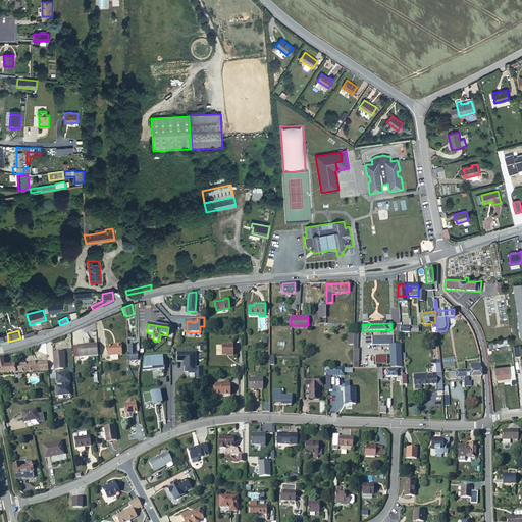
[(0,344),(8,342),(7,333),(0,335),(0,344)]
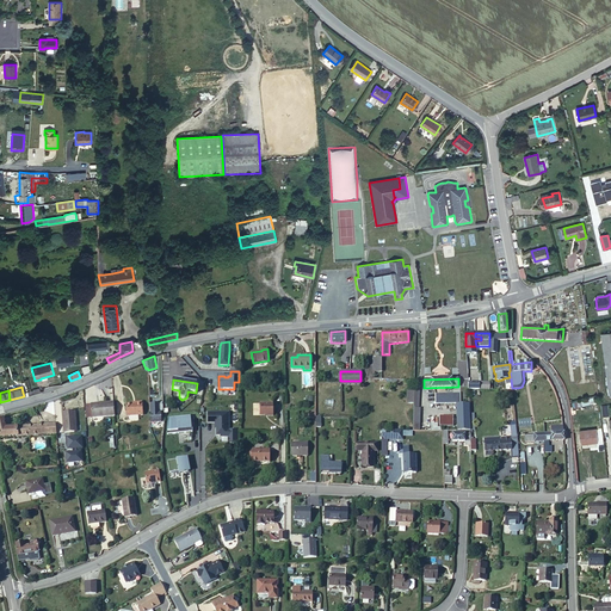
[(461,403),(461,394),(436,394),(436,405),(461,403)]
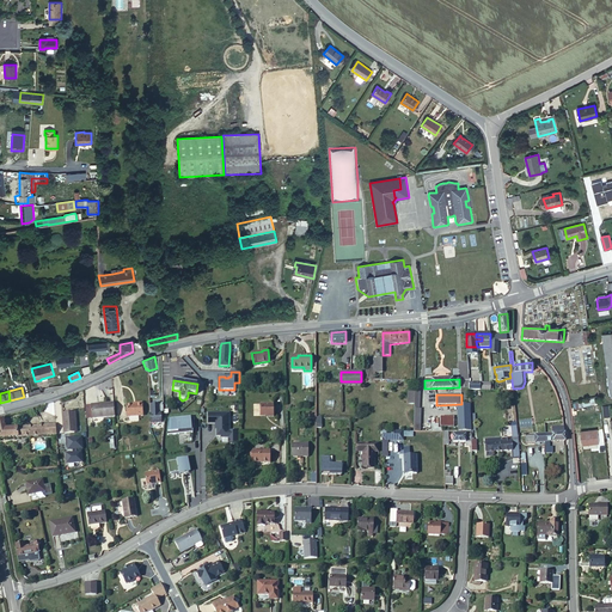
[(115,416),(114,403),(91,405),(92,418),(115,416)]
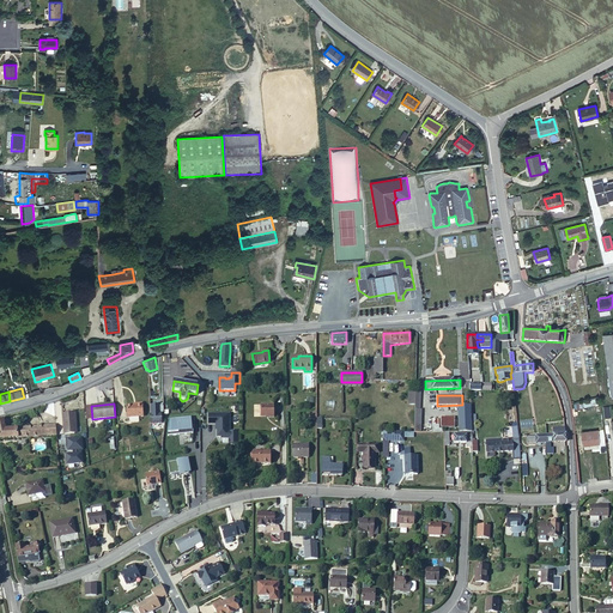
[(143,417),(143,404),(137,404),(137,405),(127,406),(127,417),(143,417)]
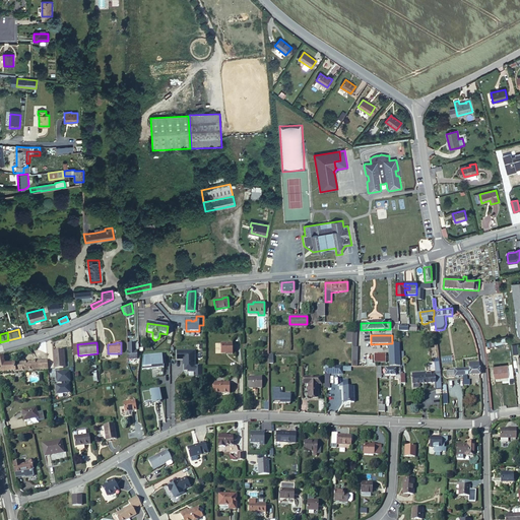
[(127,343),(128,360),(137,359),(136,350),(135,350),(135,343),(127,343)]
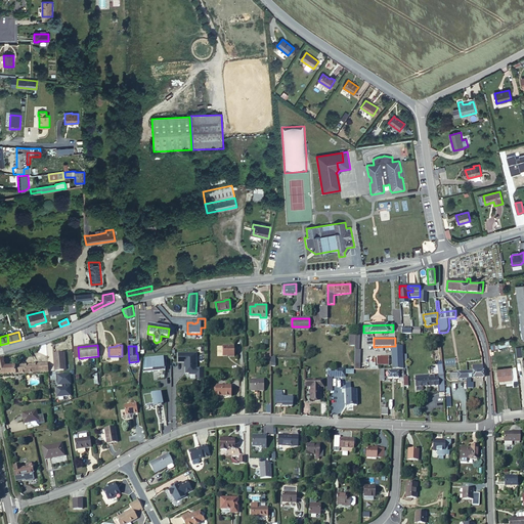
[(234,357),(234,346),(223,346),(223,356),(227,356),(230,356),(230,357),(234,357)]
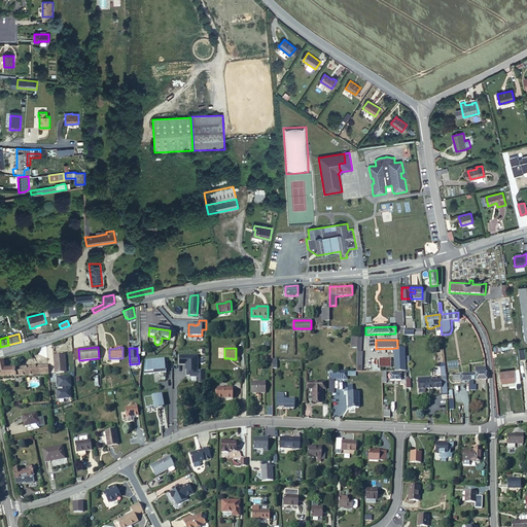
[(405,356),(405,348),(394,348),(394,372),(406,372),(406,371),(405,356)]
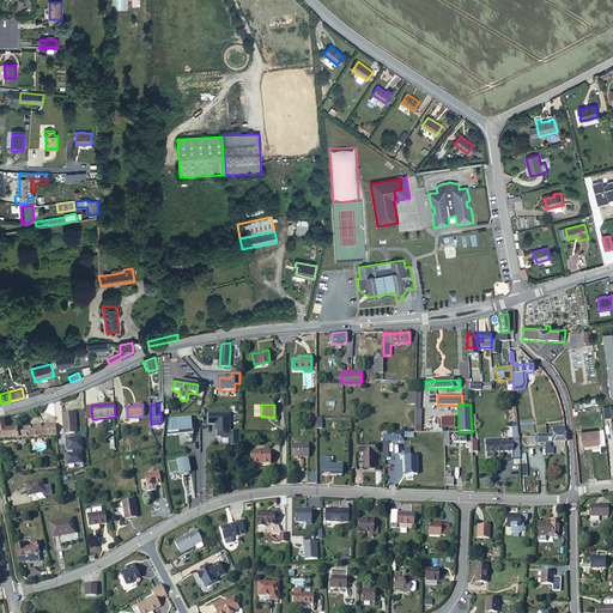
[(76,424),(76,413),(62,413),(65,434),(74,434),(74,424),(76,424)]
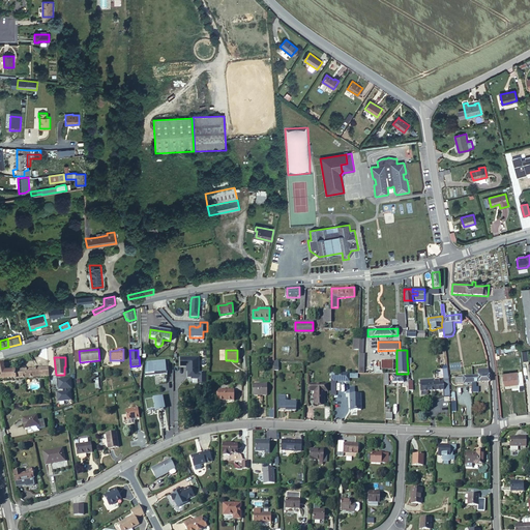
[(198,358),(180,358),(180,366),(186,366),(187,369),(187,378),(192,378),(192,379),(199,379),(198,358)]
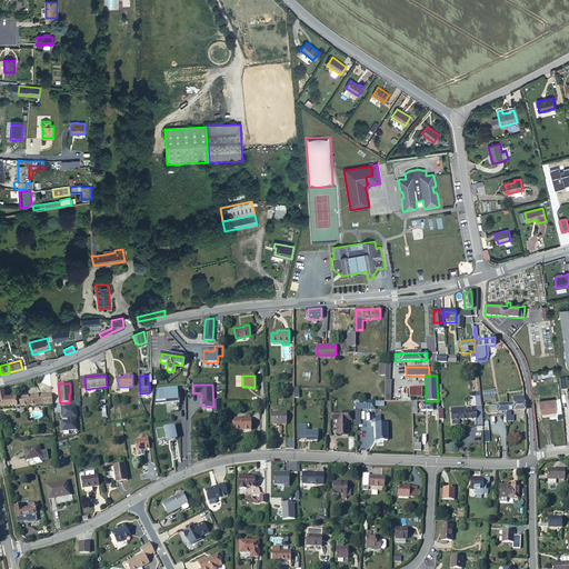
[(180,388),(157,390),(156,405),(179,402),(180,388)]
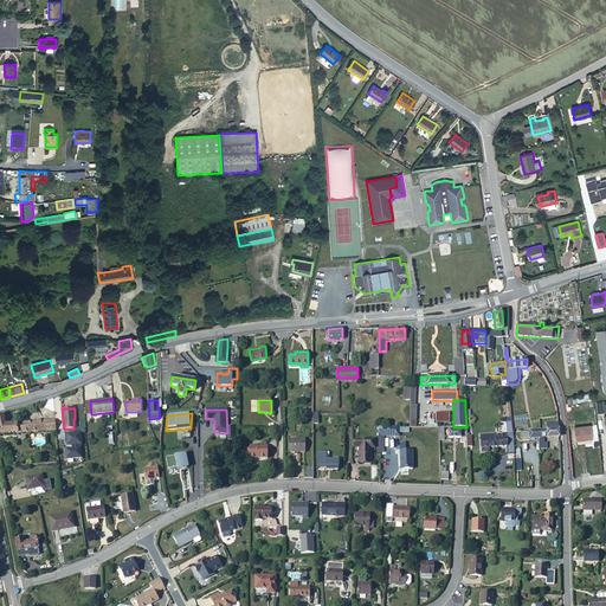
[(450,423),(450,413),(436,413),(436,423),(450,423)]
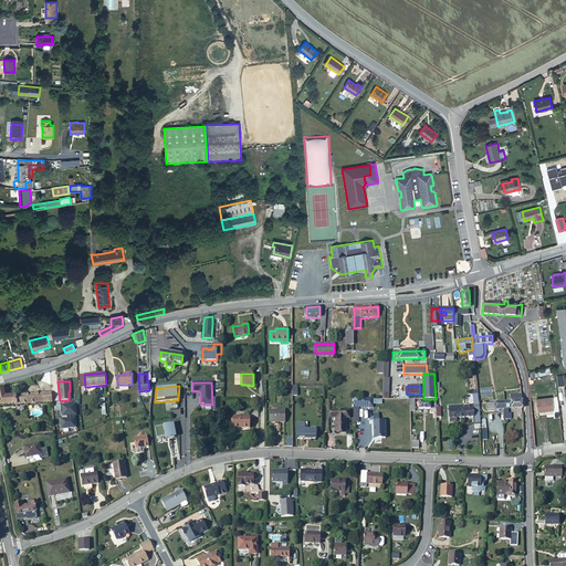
[(52,401),(52,392),(28,395),(6,397),(4,391),(0,391),(0,406),(28,404),(52,401)]
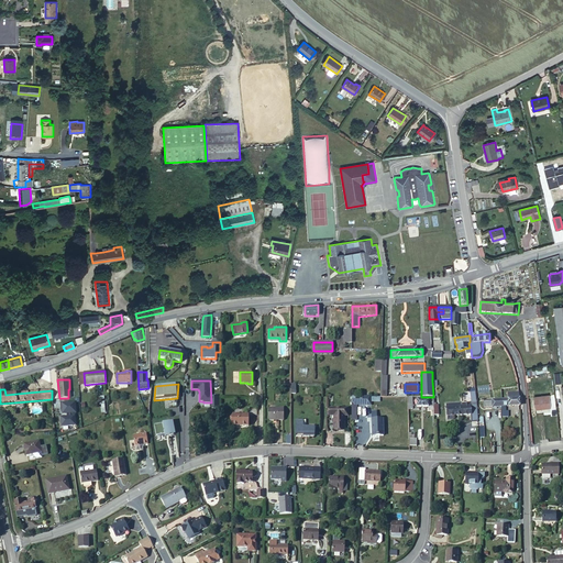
[(478,421),(477,408),(476,401),(475,392),(471,393),(472,404),(446,405),(446,416),(448,420),(453,420),(454,418),(454,416),(472,415),(472,422),(478,421)]
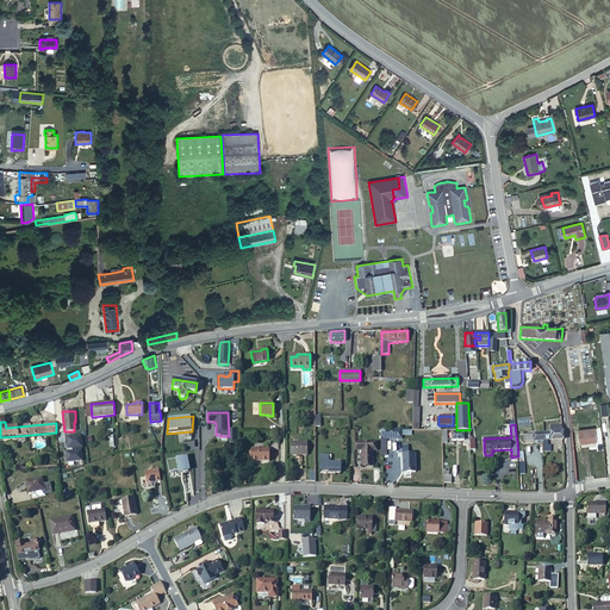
[(564,440),(562,425),(551,425),(552,433),(543,433),(543,441),(543,452),(551,452),(551,446),(548,446),(548,440),(564,440)]
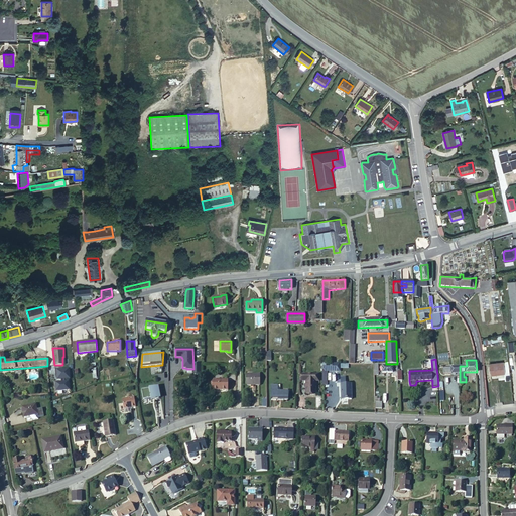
[(505,373),(504,363),(486,365),(488,375),(488,377),(492,376),(491,375),(505,373)]
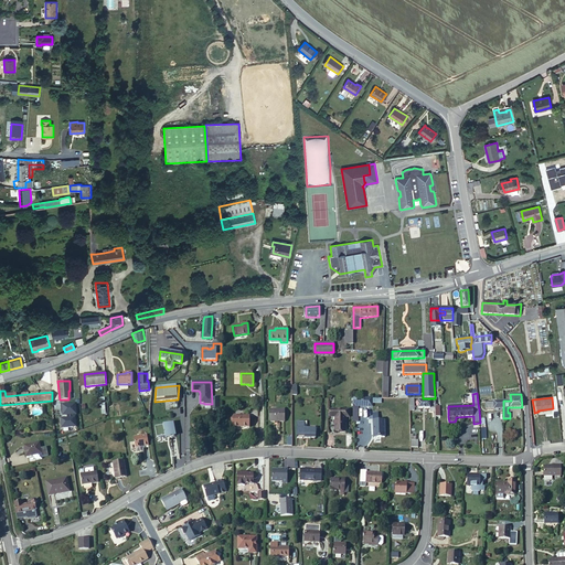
[(372,406),(372,398),(353,398),(353,422),(358,422),(358,406),(372,406)]
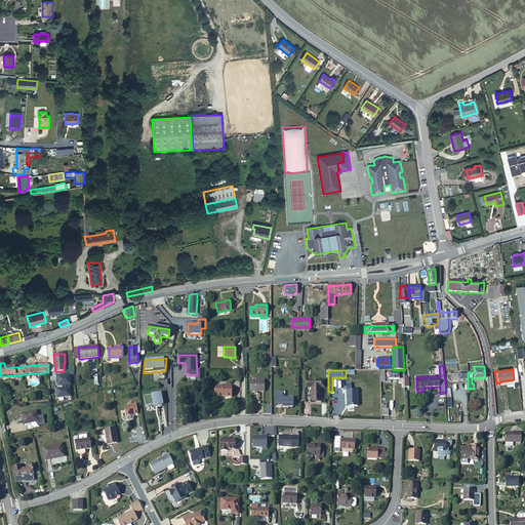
[(404,377),(404,370),(393,370),(392,370),(392,373),(389,373),(389,379),(399,379),(399,382),(402,382),(403,388),(404,388),(404,387),(404,377)]
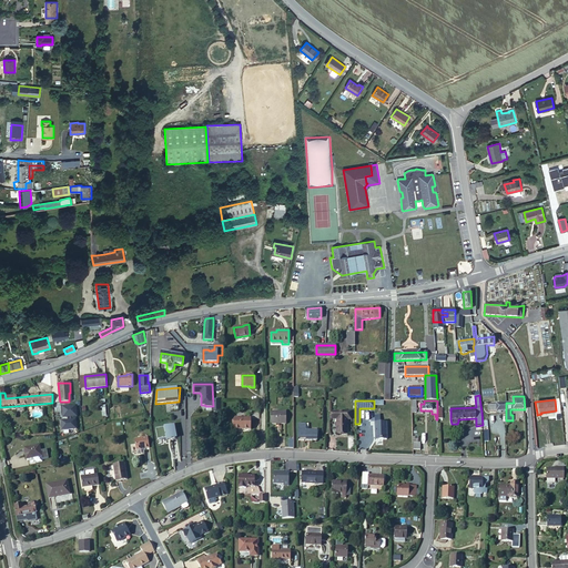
[(78,405),(62,406),(63,417),(68,417),(69,419),(62,421),(62,430),(77,429),(77,419),(72,419),(72,417),(78,416),(78,405)]
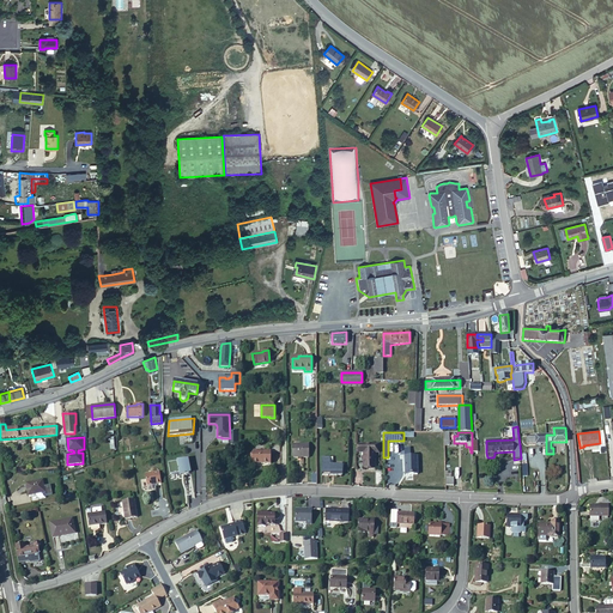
[(309,457),(309,444),(292,444),(292,457),(309,457)]
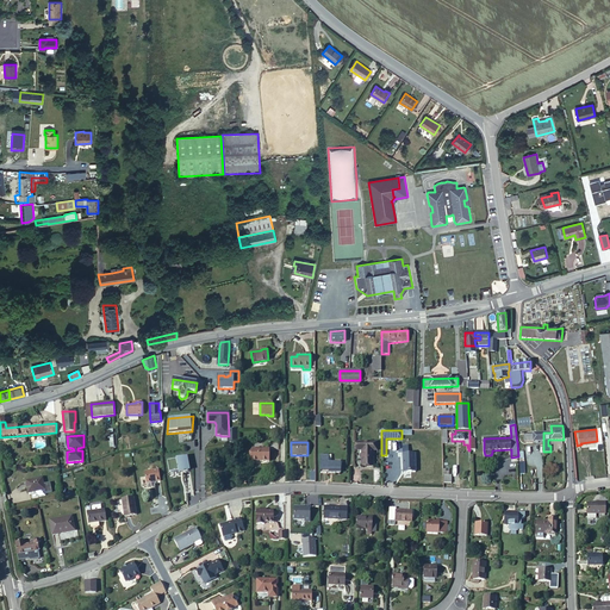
[(377,442),(358,442),(358,450),(362,450),(362,466),(373,466),(373,450),(378,450),(377,442)]
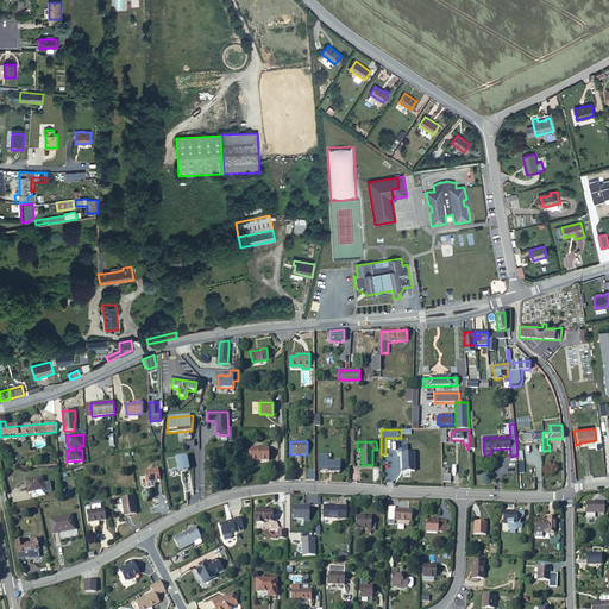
[(269,460),(269,449),(252,449),(251,460),(269,460)]
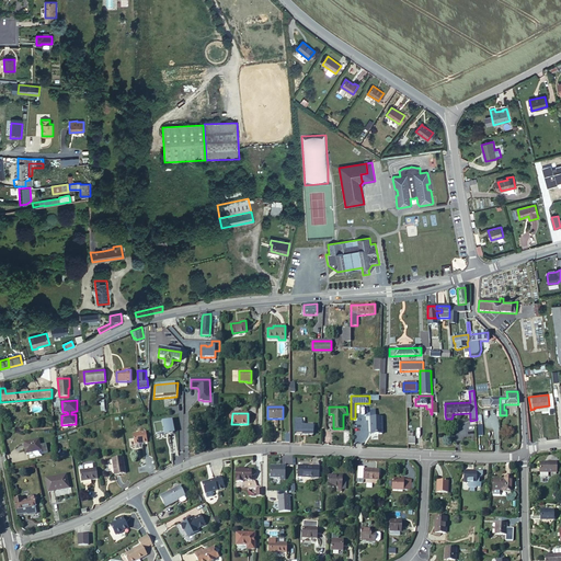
[(371,434),(382,434),(381,419),(378,419),(378,414),(373,414),(373,419),(370,419),(371,434)]
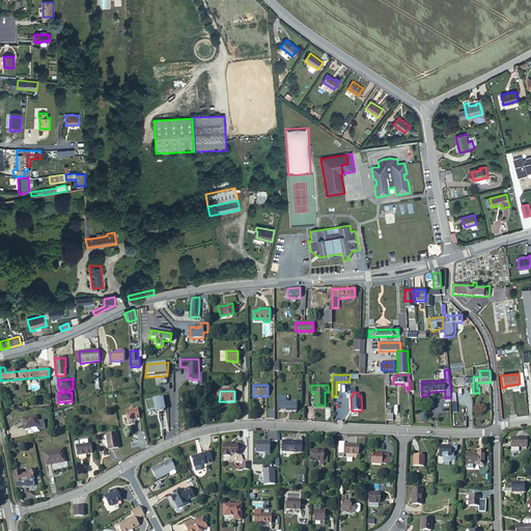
[(297,412),(297,403),(288,403),(288,396),(279,396),(279,412),(297,412)]
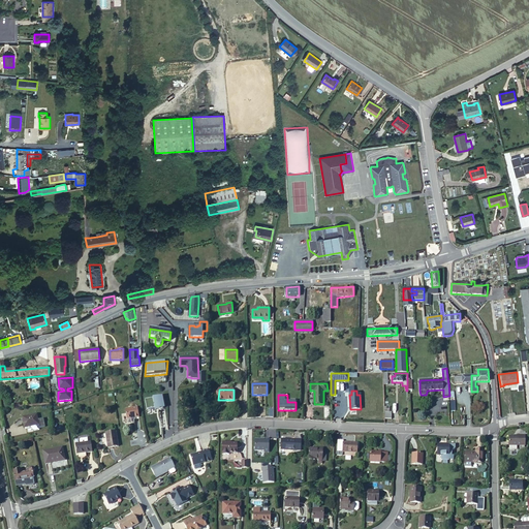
[(162,396),(145,399),(147,409),(154,408),(155,410),(162,409),(162,407),(164,406),(162,396)]
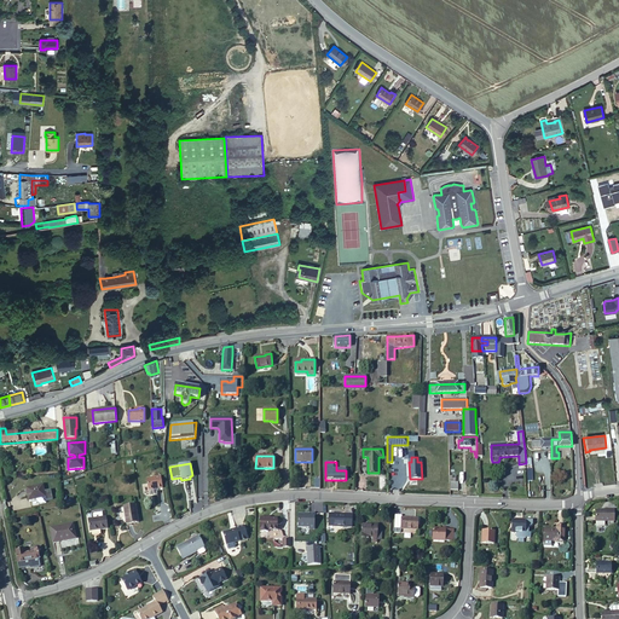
[(162,487),(161,476),(148,479),(149,490),(162,487)]
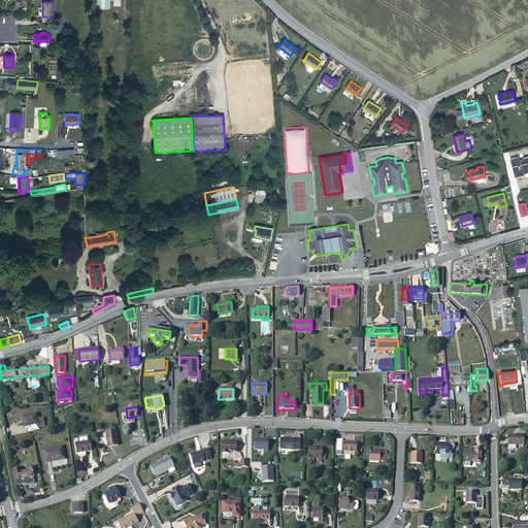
[(25,427),(39,424),(37,414),(23,417),(25,427)]
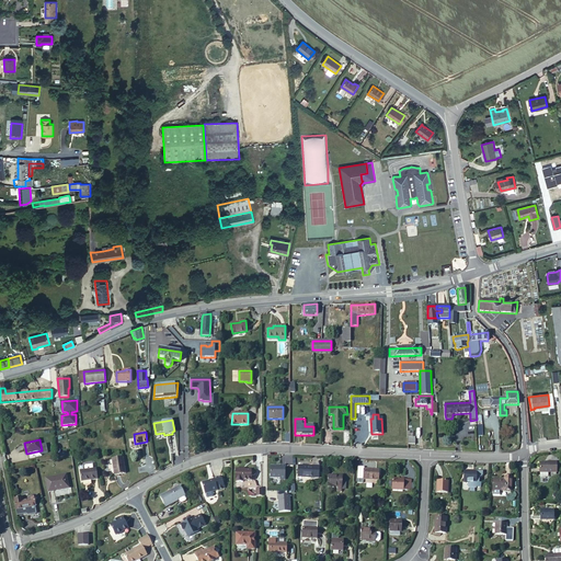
[(125,473),(123,458),(112,459),(114,474),(125,473)]
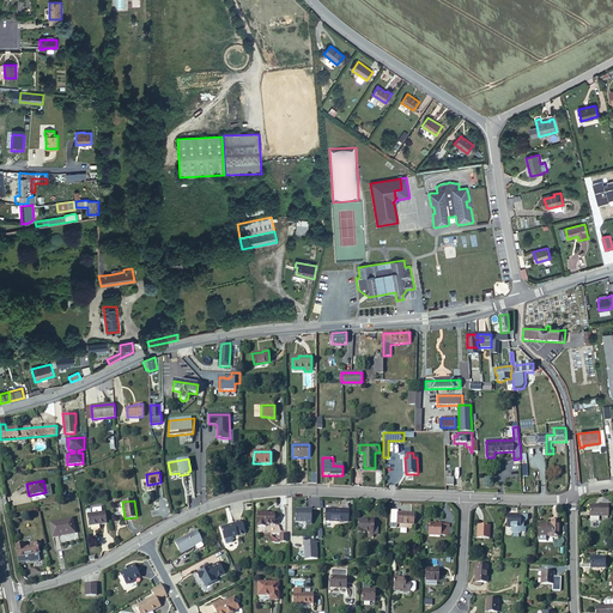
[(608,515),(608,505),(599,505),(599,507),(589,507),(590,516),(590,521),(599,521),(599,516),(604,516),(604,515),(608,515)]
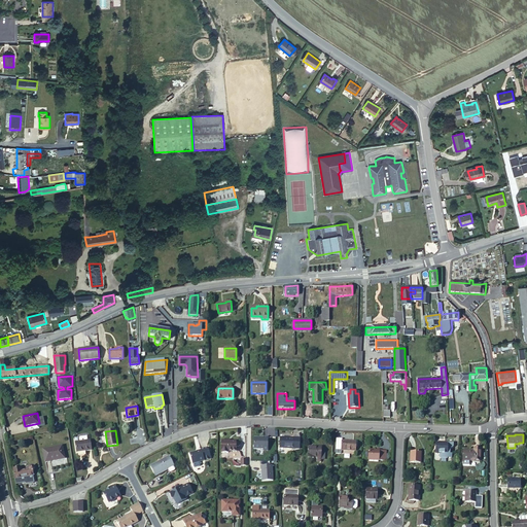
[(76,452),(92,450),(91,441),(85,441),(84,436),(78,437),(77,438),(78,442),(75,442),(76,452)]
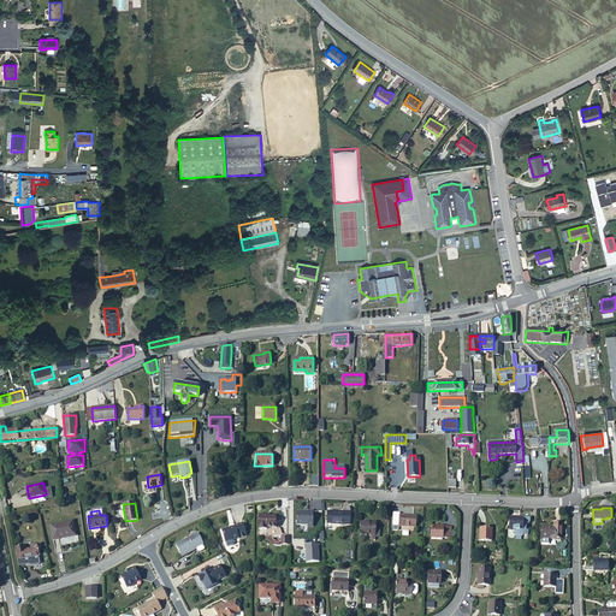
[(312,526),(312,510),(307,510),(307,511),(296,510),(296,522),(306,523),(306,525),(312,526)]
